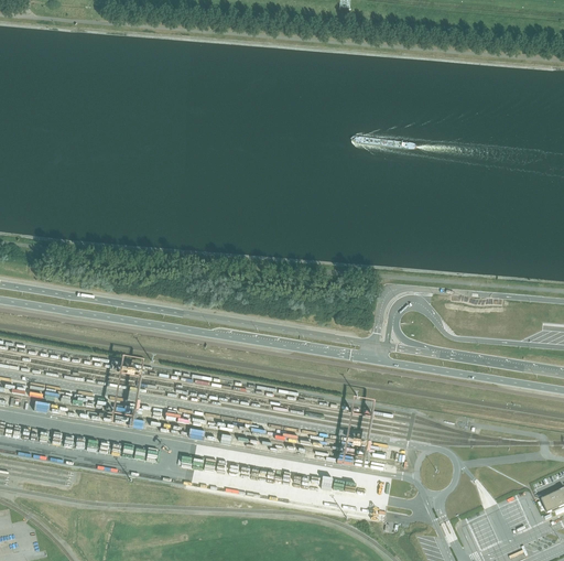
[(192,465),(193,455),(182,455),(182,465),(192,465)]
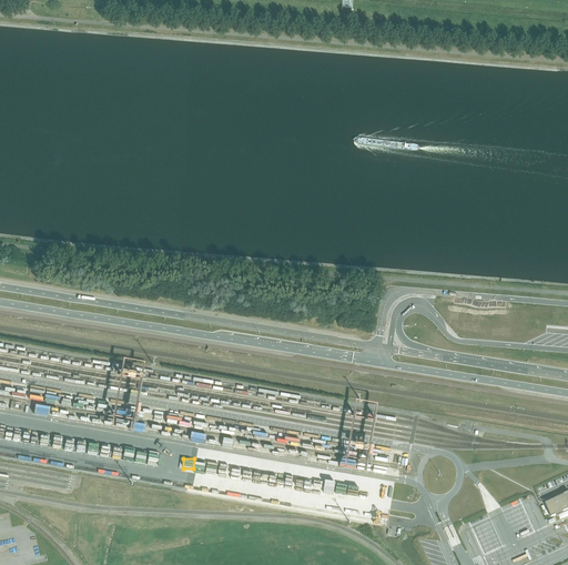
[(195,471),(204,472),(206,461),(196,460),(195,471)]
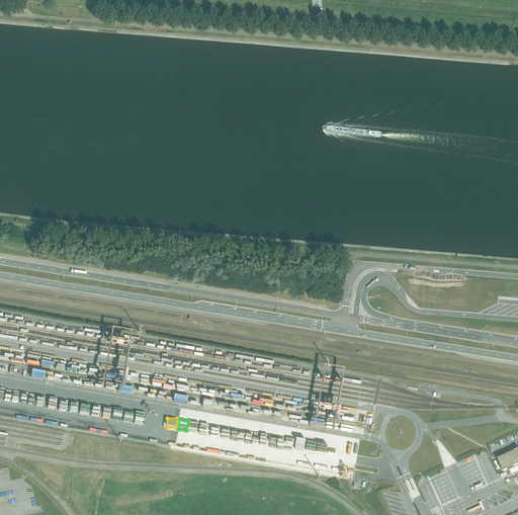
[(312,441),(309,450),(317,452),(319,443),(312,441)]
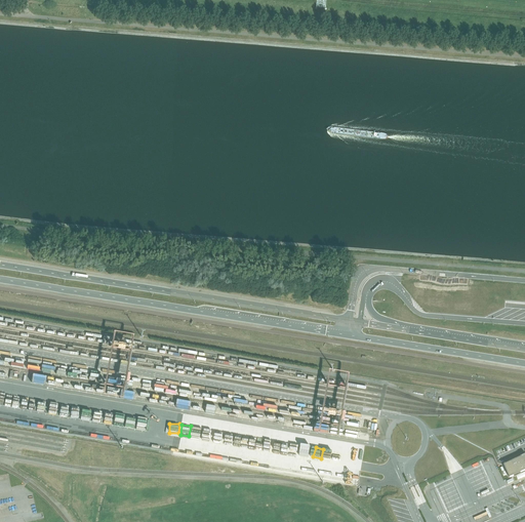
[(323,456),(331,458),(333,452),(324,450),(323,456)]
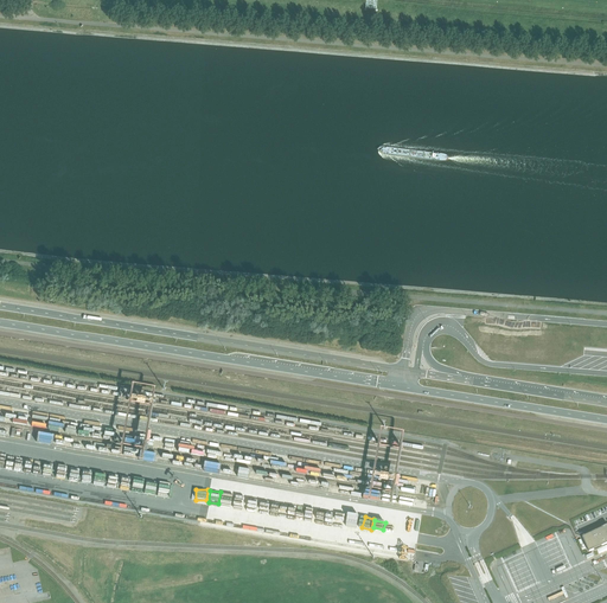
[(606,523),(582,534),(589,550),(594,547),(595,549),(602,546),(601,544),(606,540),(606,523)]
